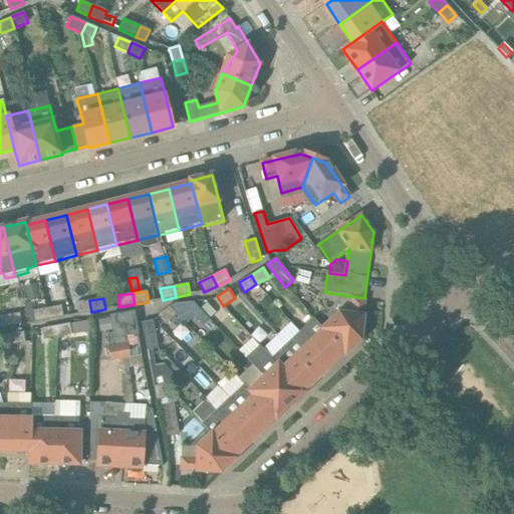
[(91,312),(89,300),(75,303),(77,314),(91,312)]
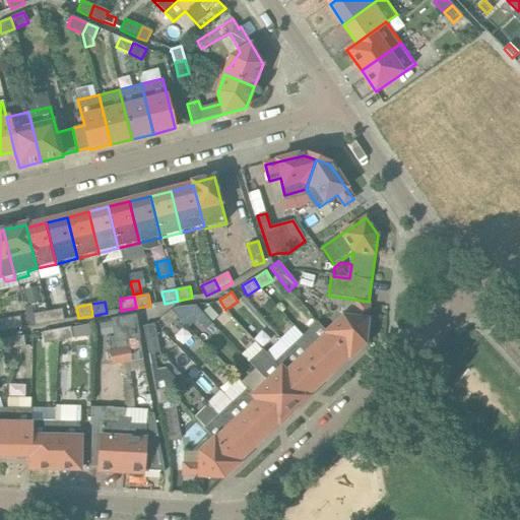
[(326,333),(348,358),(349,359),(366,343),(369,305),(356,304),(355,319),(342,318),(326,333)]
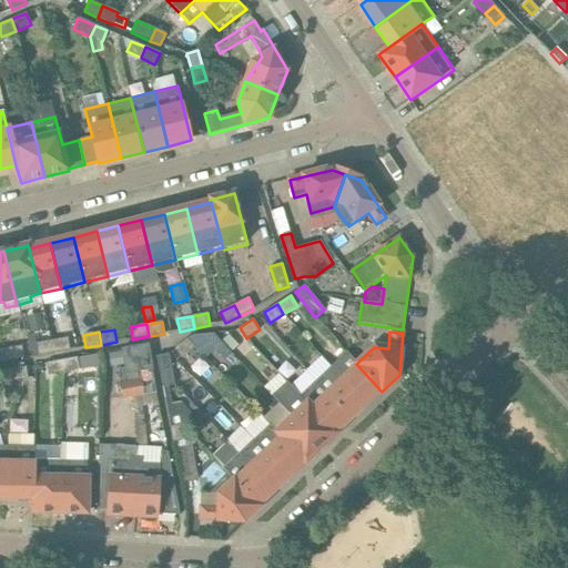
[(188,340),(193,346),(194,346),(200,353),(204,350),(203,348),(210,342),(224,357),(231,352),(222,342),(215,333),(203,334),(203,335),(198,336),(198,335),(192,336),(188,340)]
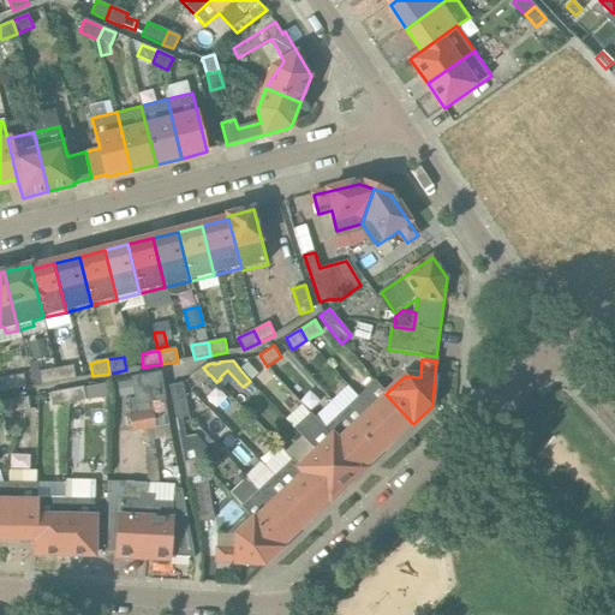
[(240,370),(250,381),(257,375),(248,363),(240,370)]
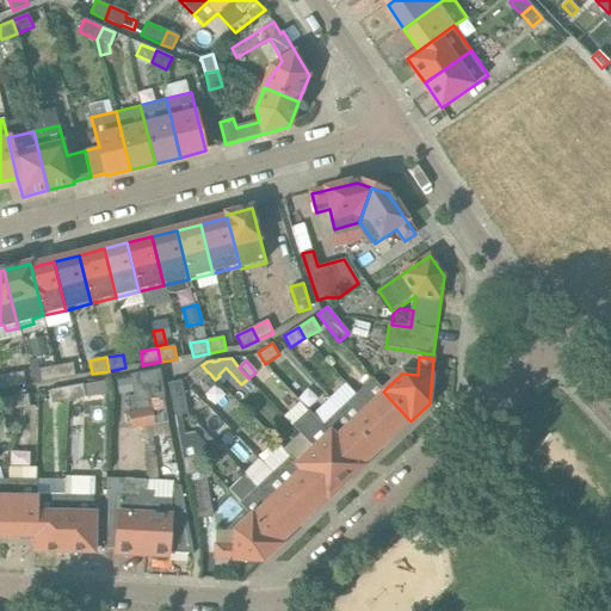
[(51,368),(54,381),(75,377),(73,364),(51,368)]
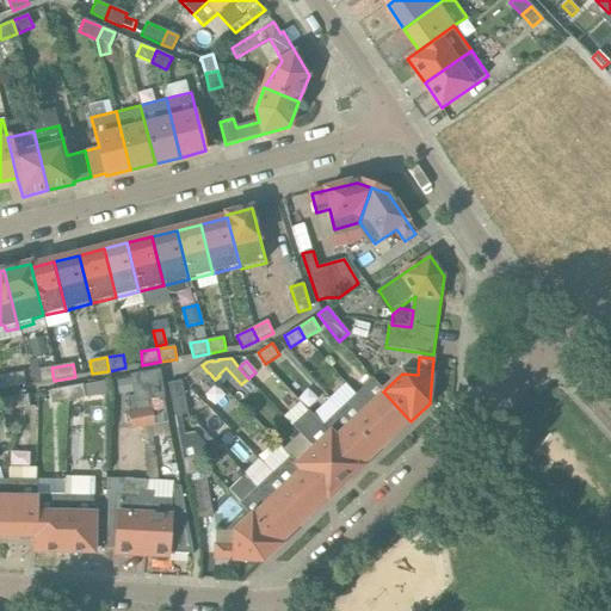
[(208,372),(202,365),(201,364),(187,375),(196,386),(210,375),(208,372)]
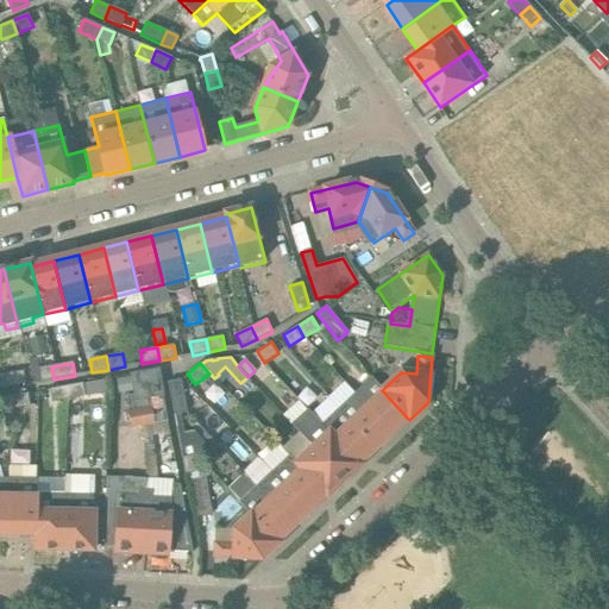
[(54,380),(51,366),(31,370),(33,382),(42,381),(42,382),(54,380)]
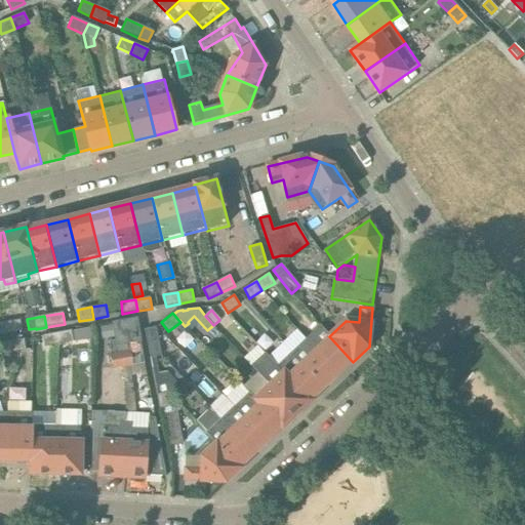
[(146,372),(137,318),(112,321),(115,340),(110,341),(110,354),(113,368),(127,367),(129,375),(146,372)]
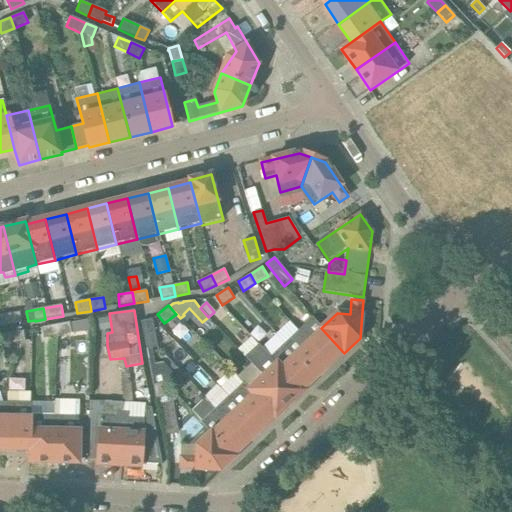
[(5,314),(8,325),(22,323),(20,312),(5,314)]
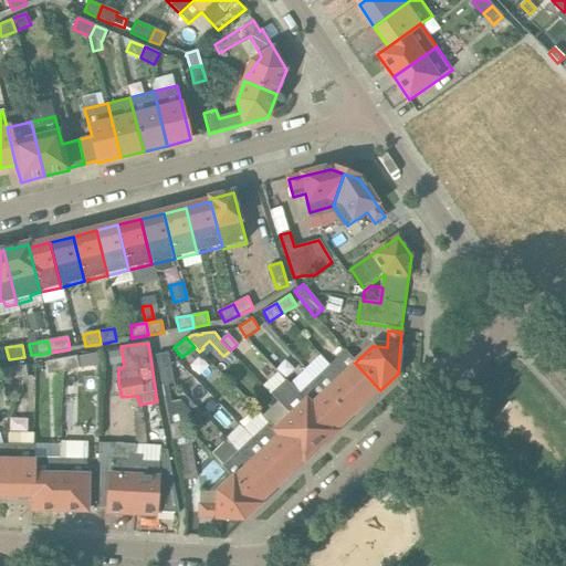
[(111,366),(123,364),(119,350),(107,353),(111,366)]
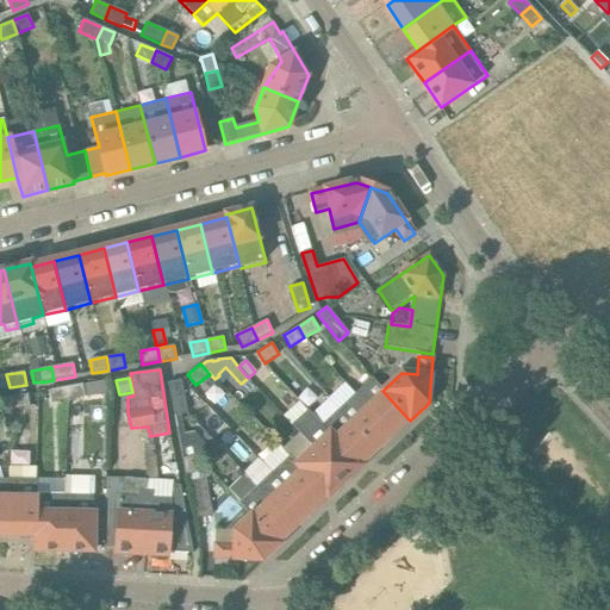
[(174,416),(187,414),(181,380),(168,383),(174,416)]
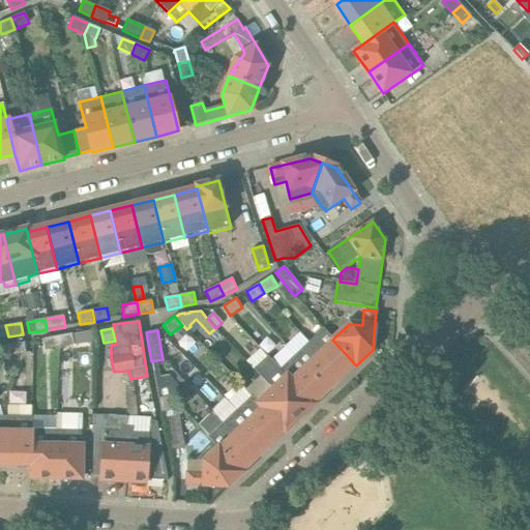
[(310,343),(342,377),(355,364),(332,340),(323,330),(310,343)]
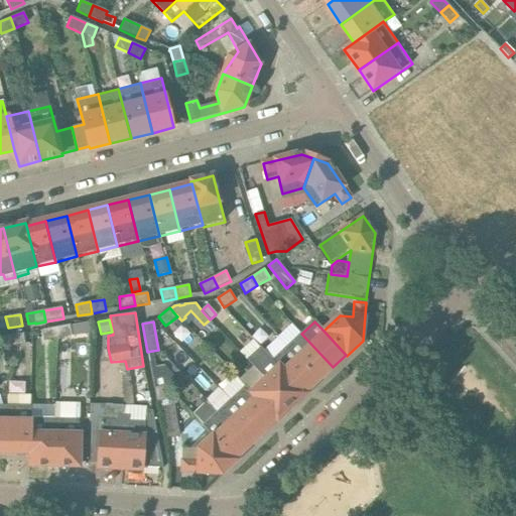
[(71,325),(56,327),(58,338),(73,336),(71,325)]
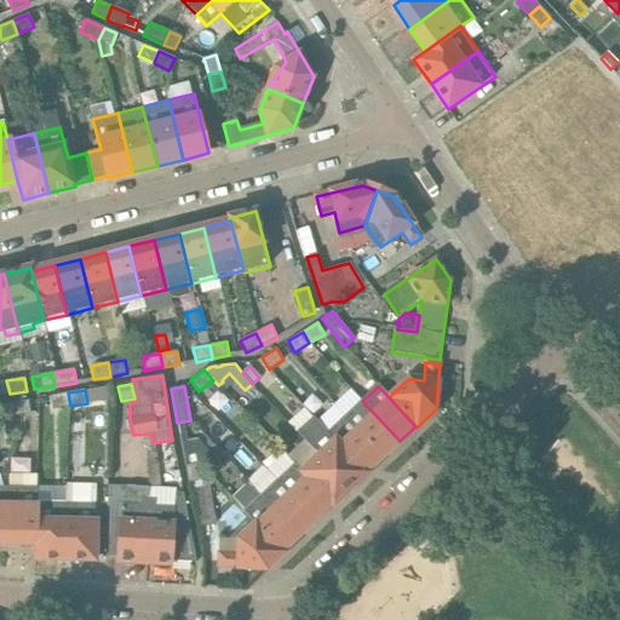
[(70,406),(68,392),(51,396),(53,409),(70,406)]
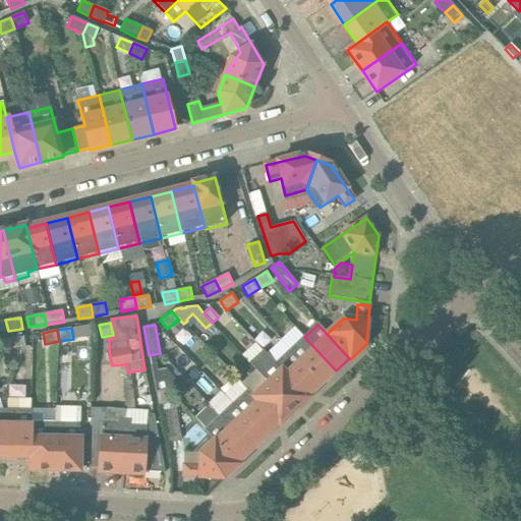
[(23,336),(9,339),(11,349),(25,347),(23,336)]
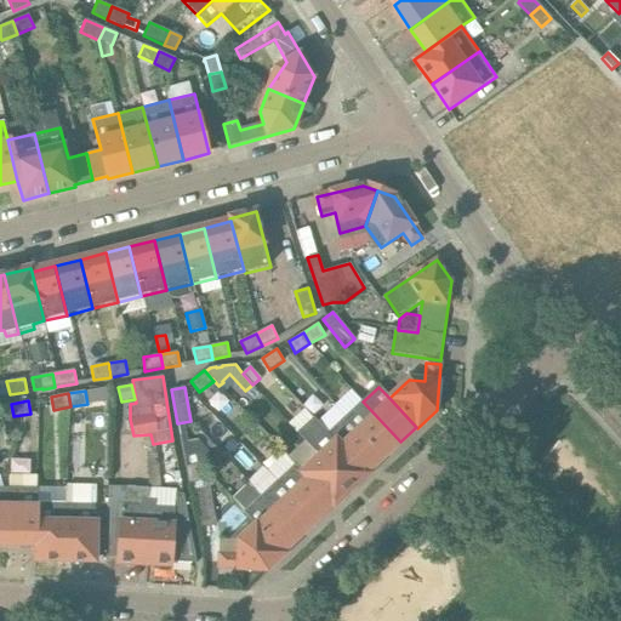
[(346,419),(383,459),(400,442),(363,402),(346,419)]
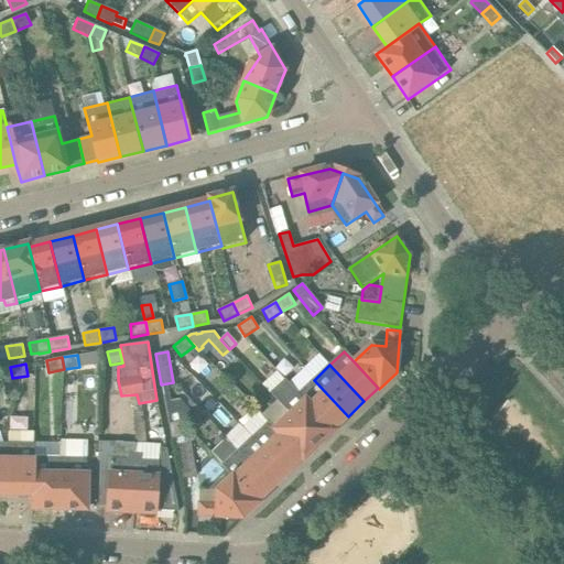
[(0,380),(12,378),(10,367),(0,368),(0,380)]
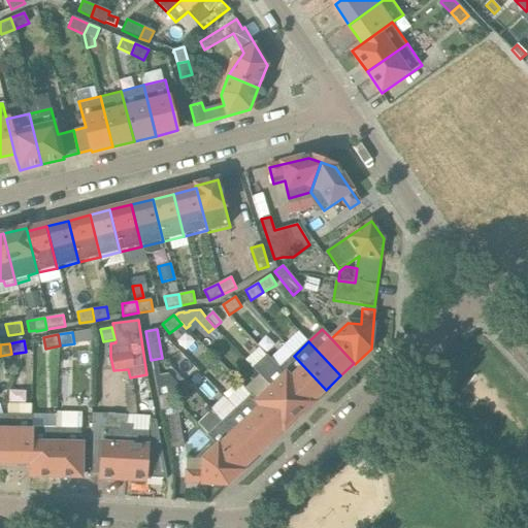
[(9,372),(10,355),(2,356),(1,372),(9,372)]
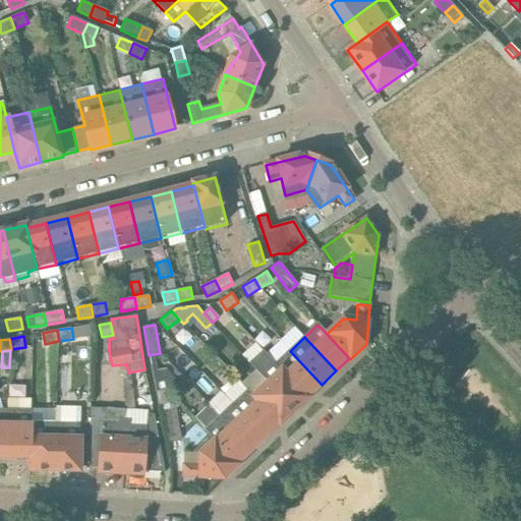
[(248,364),(266,382),(294,412),(308,399),(307,398),(276,364),(263,350),(248,364)]
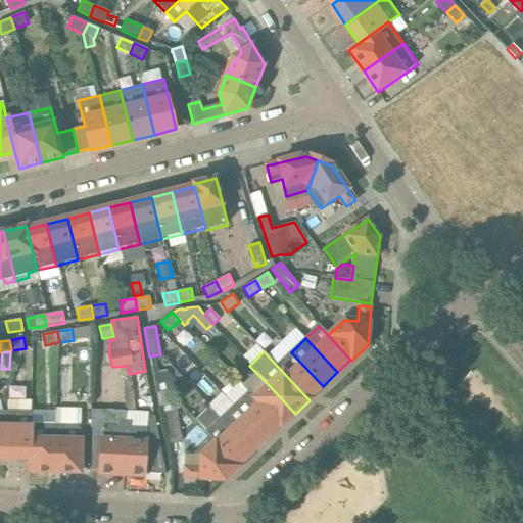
[(277,366),(308,399),(323,386),(291,352),(277,366)]
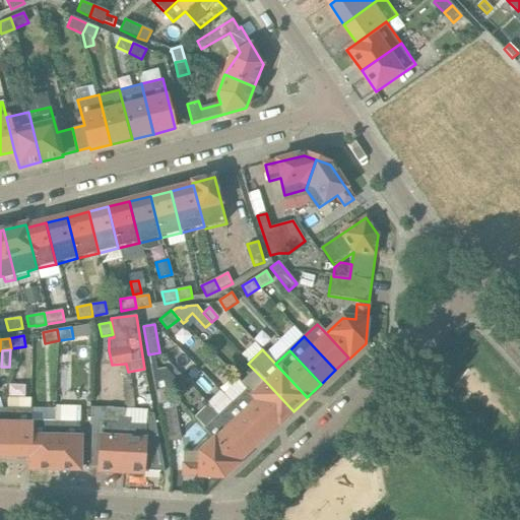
[(250,395),(278,425),(279,426),(294,411),(265,381),(250,395)]
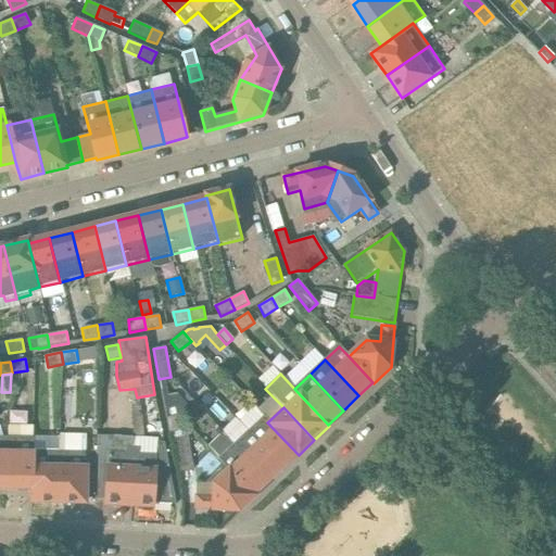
[(181,437),(178,415),(167,417),(169,432),(173,431),(179,472),(194,470),(188,436),(181,437)]
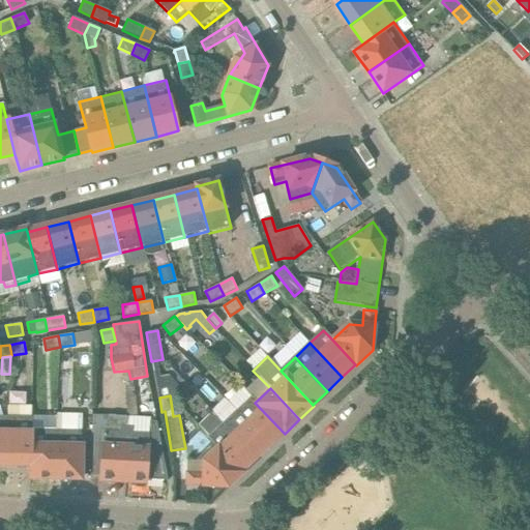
[(237,411),(270,445),(284,433),(255,403),(251,399),(237,411)]
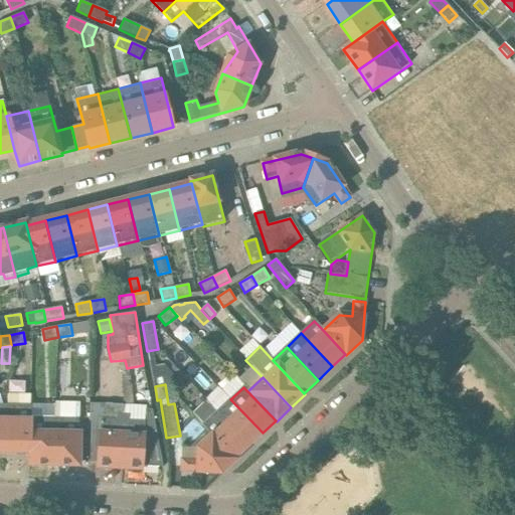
[(7,393),(7,405),(6,453),(29,453),(30,417),(31,393),(7,393)]
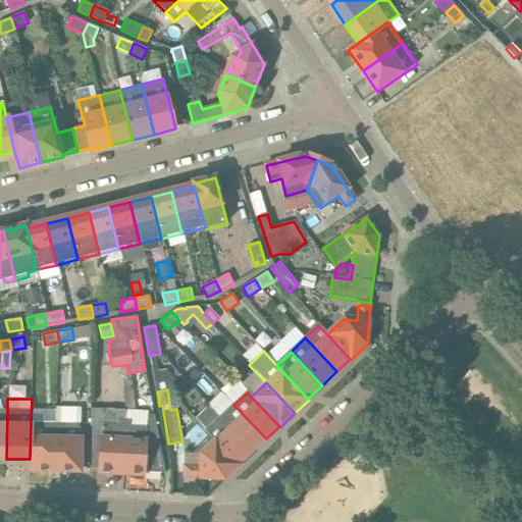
[(220,418),(252,452),(266,438),(233,405),(220,418)]
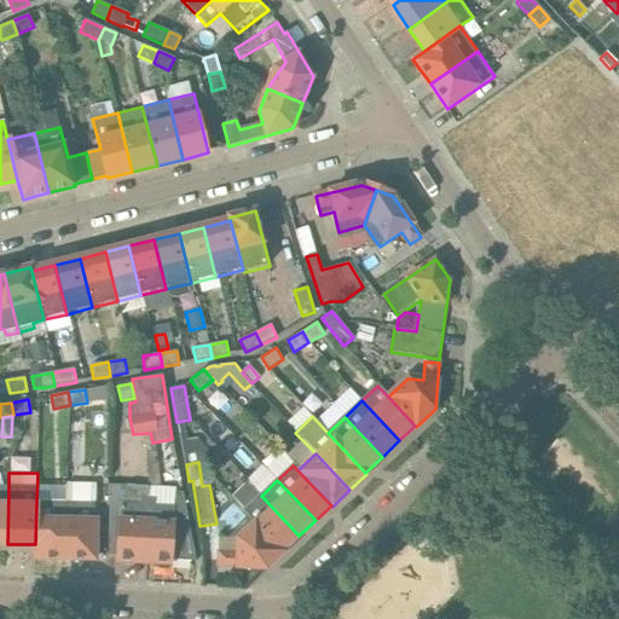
[(67,503),(65,560),(96,561),(96,556),(106,556),(108,520),(96,520),(97,503),(93,503),(94,482),(67,482),(67,503)]
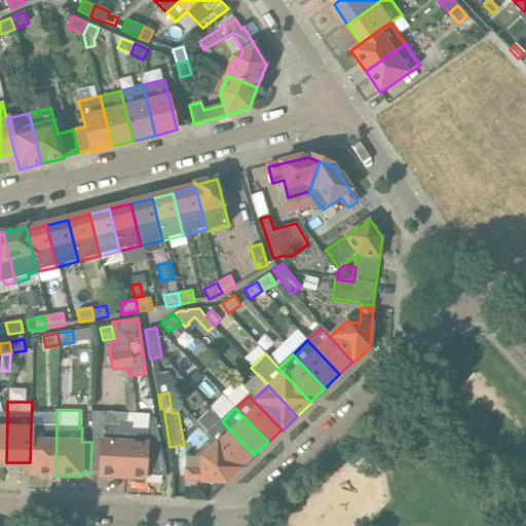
[(124,424),(123,476),(133,476),(133,479),(144,479),(144,477),(147,477),(147,476),(167,477),(156,420),(148,420),(148,431),(132,431),(132,425),(124,424)]
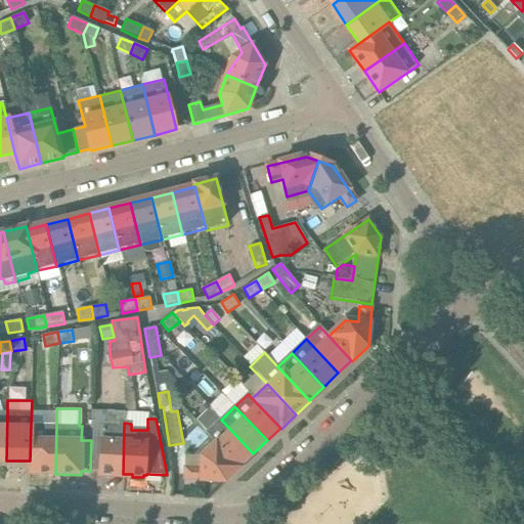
[(217,443),(239,467),(253,453),(221,420),(207,433),(217,443)]
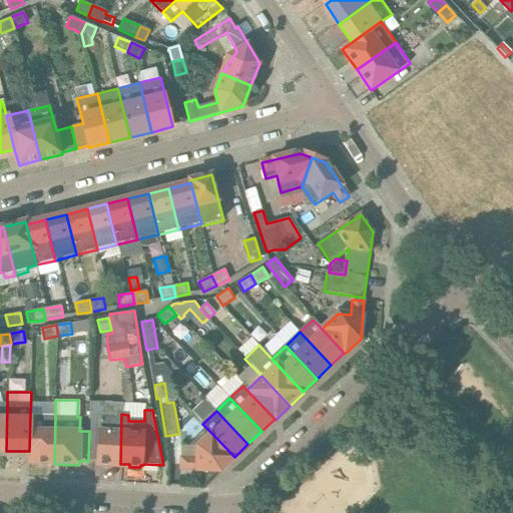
[(120,464),(121,414),(117,414),(117,420),(98,420),(98,424),(89,424),(89,431),(88,461),(98,462),(98,463),(100,463),(100,466),(111,466),(111,464),(120,464)]
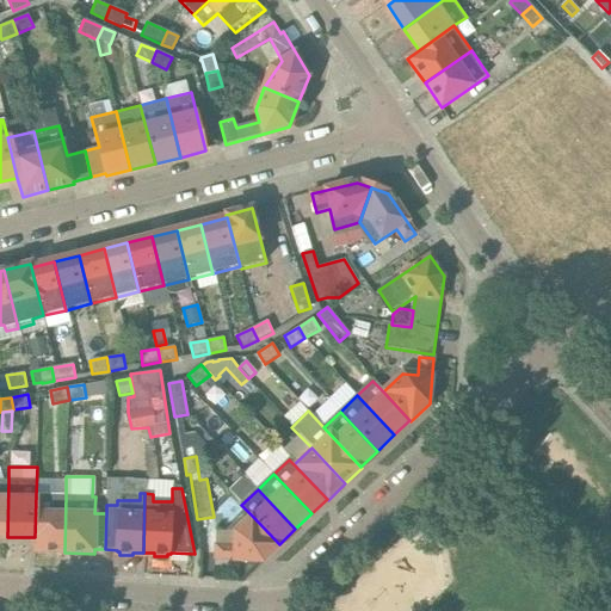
[(36,495),(35,537),(35,551),(65,553),(66,497),(36,495)]
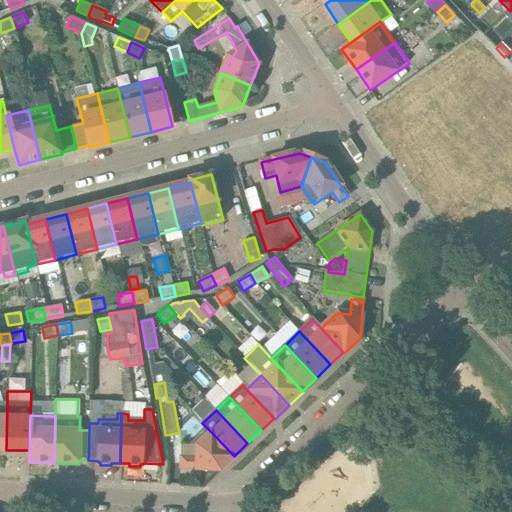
[(235,457),(234,456),(212,433),(197,446),(197,459),(181,458),(180,469),(220,472),(235,457)]
